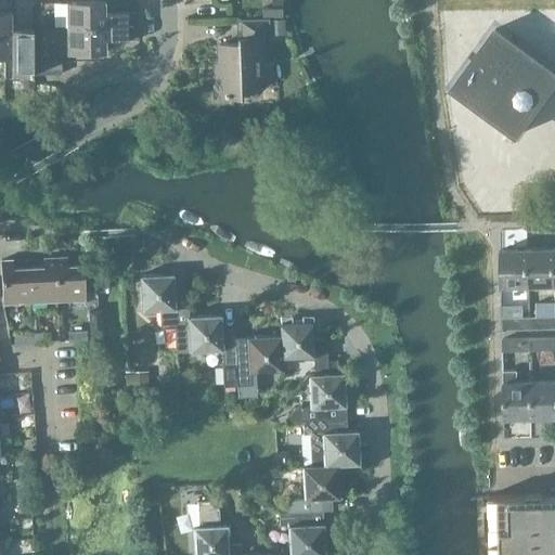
[(66,1),(66,27),(137,26),(137,12),(105,13),(104,0),(66,1)]
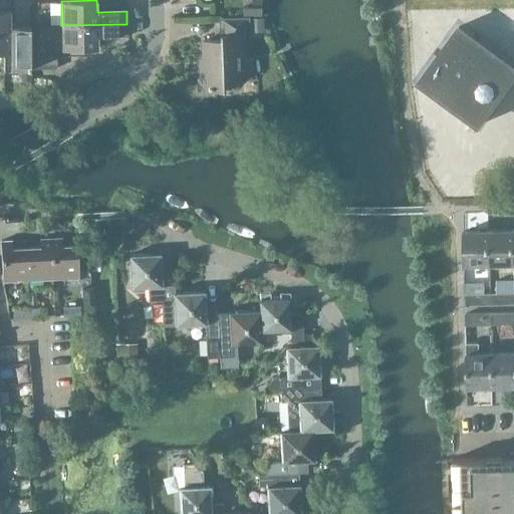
[(0,52),(3,53),(9,53),(9,28),(9,11),(0,11),(0,52)]
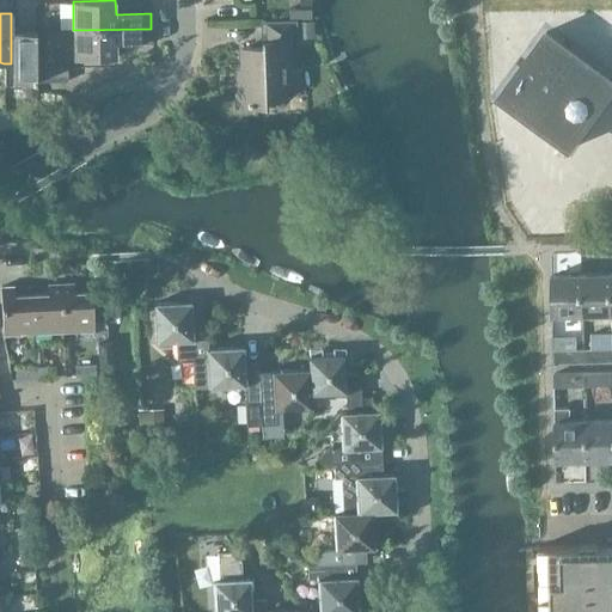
[(291,66),(289,43),(297,43),(295,40),(295,24),(295,22),(263,23),(263,47),(242,48),(243,80),(237,80),(238,106),(265,105),(265,99),(285,99),(285,66),(291,66)]
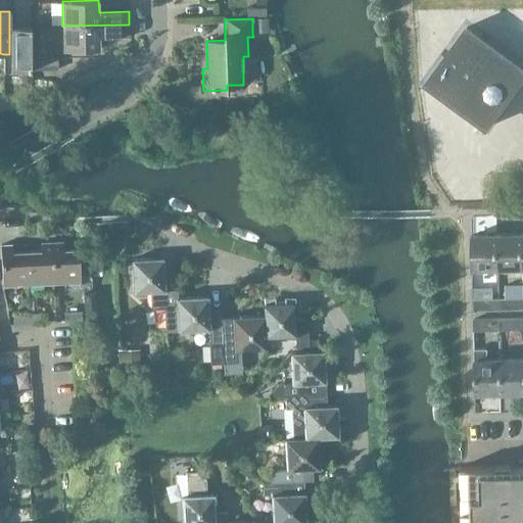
[(268,19),(252,20),(252,34),(268,34),(268,19)]
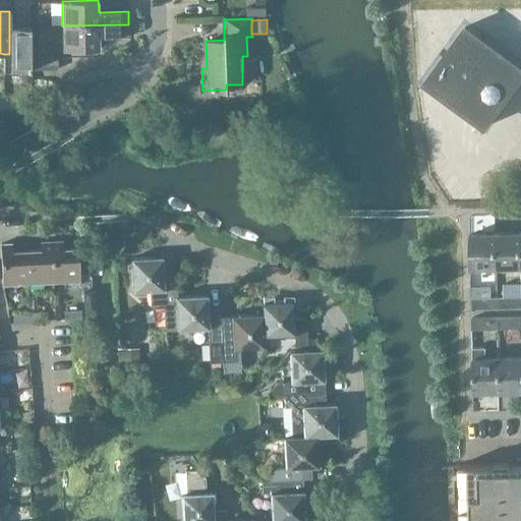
[(128,37),(128,24),(62,25),(63,49),(100,49),(99,38),(128,37)]
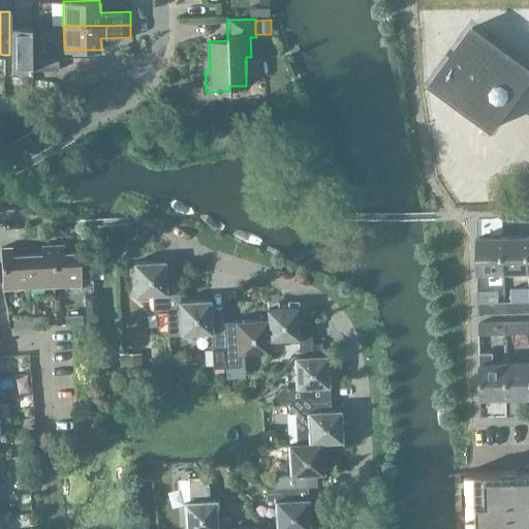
[(528,78),(528,68),(471,27),(430,84),(492,128),(528,78)]
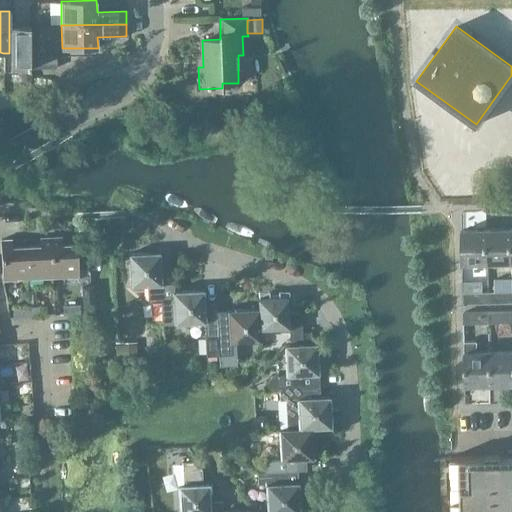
[(30,28),(9,28),(9,53),(3,53),(3,69),(30,69),(30,28)]
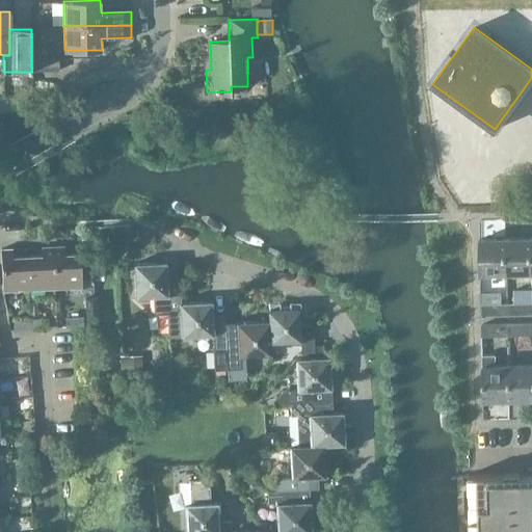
[(38,59),(32,59),(32,72),(58,72),(58,58),(38,58),(38,59)]
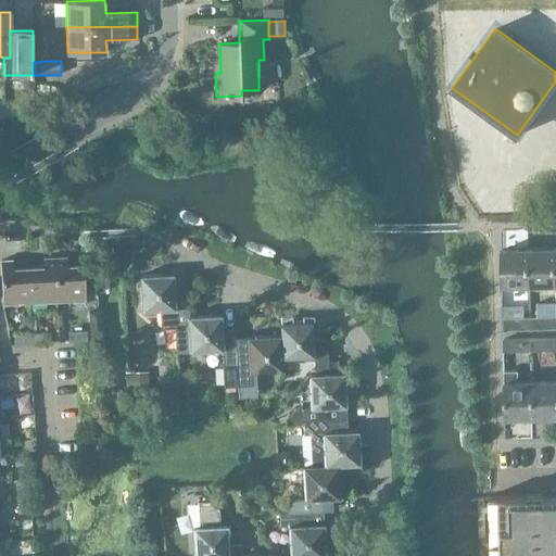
[(555,287),(555,281),(555,250),(528,251),(529,288),(555,287)]
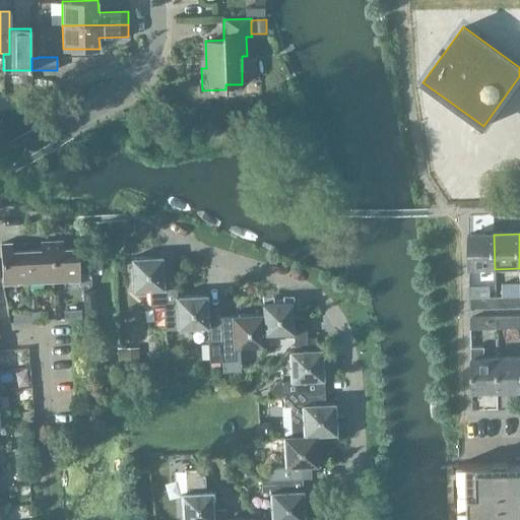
[(469,269),(495,269),(494,235),(468,235),(469,269)]
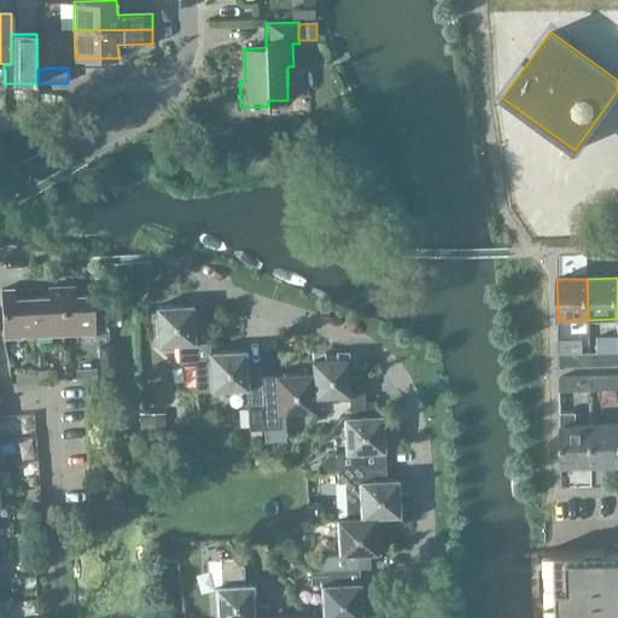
[(74,286),(62,287),(64,331),(94,330),(92,293),(75,295),(74,286)]
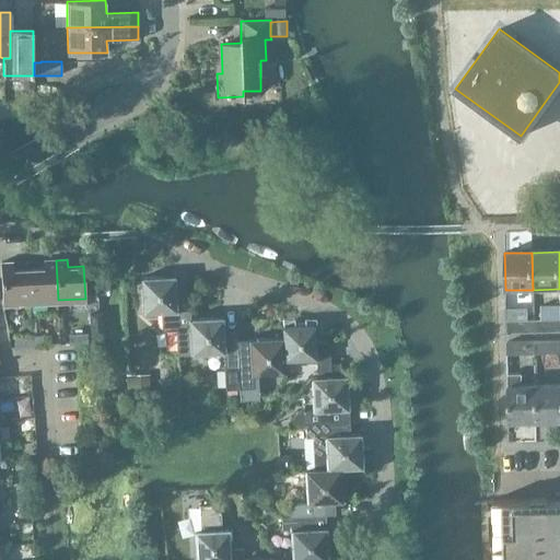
[(45,268),(30,269),(31,302),(58,300),(56,260),(45,260),(45,268)]
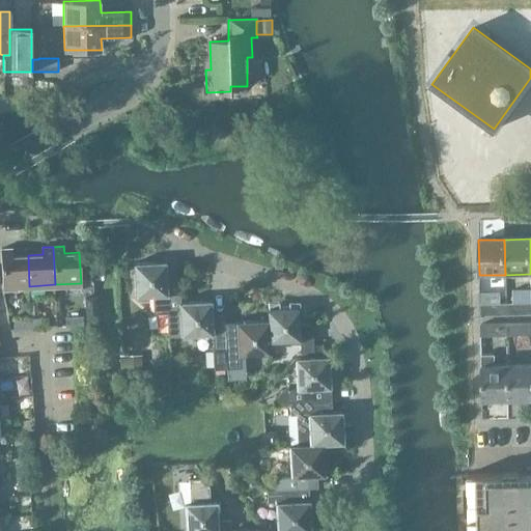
[(12,255),(11,249),(1,249),(3,287),(29,286),(28,255),(12,255)]
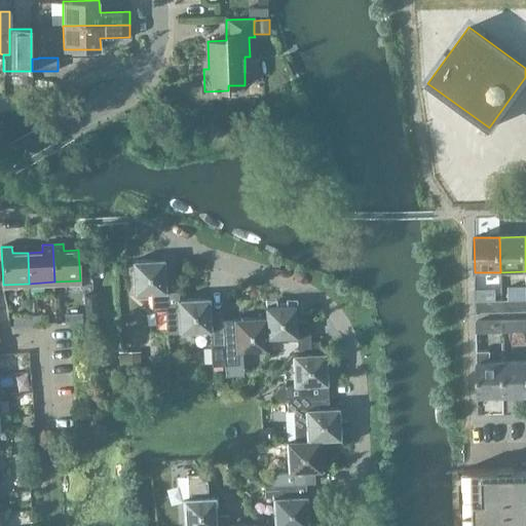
[(95,250),(81,251),(82,275),(96,274),(95,250)]
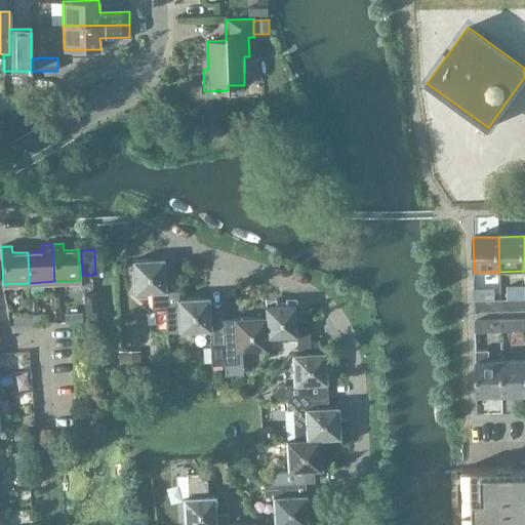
[(166,331),(178,331),(177,307),(178,307),(178,299),(177,275),(165,275),(164,258),(131,259),(132,292),(151,292),(152,308),(165,308),(166,331)]
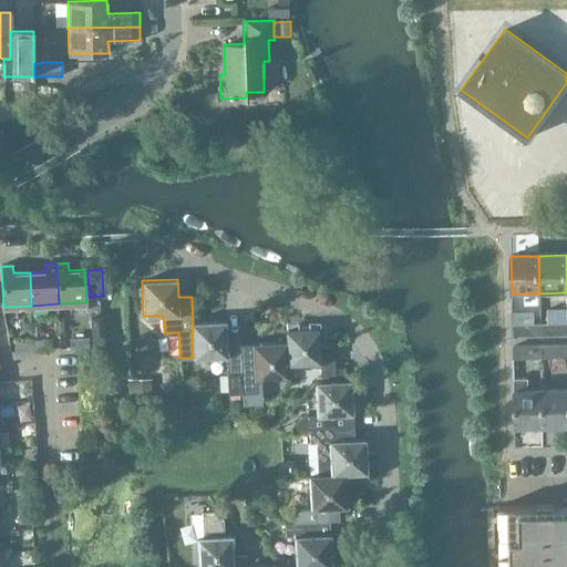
[(534,323),(534,312),(513,313),(513,325),(513,338),(542,337),(542,323),(534,323)]
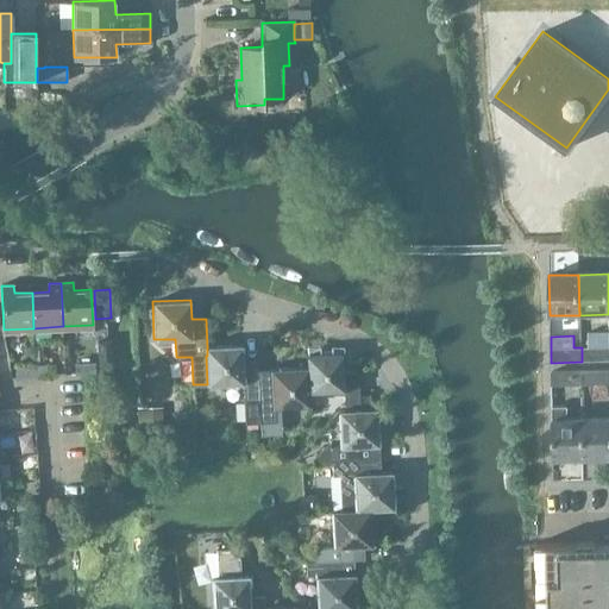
[(207,356),(206,356),(207,384),(244,382),(246,418),(259,418),(259,416),(259,401),(258,380),(259,380),(258,356),(244,357),(243,345),(207,347),(207,356)]
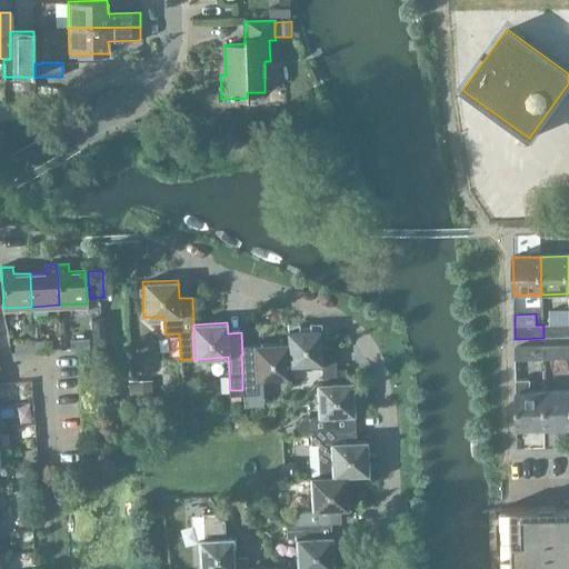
[(568,323),(543,325),(543,338),(568,337),(568,323)]
